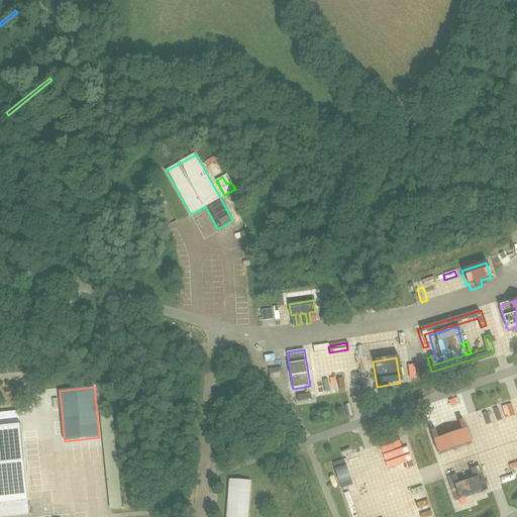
[(508,402),(503,404),(506,415),(512,413),(508,402)]
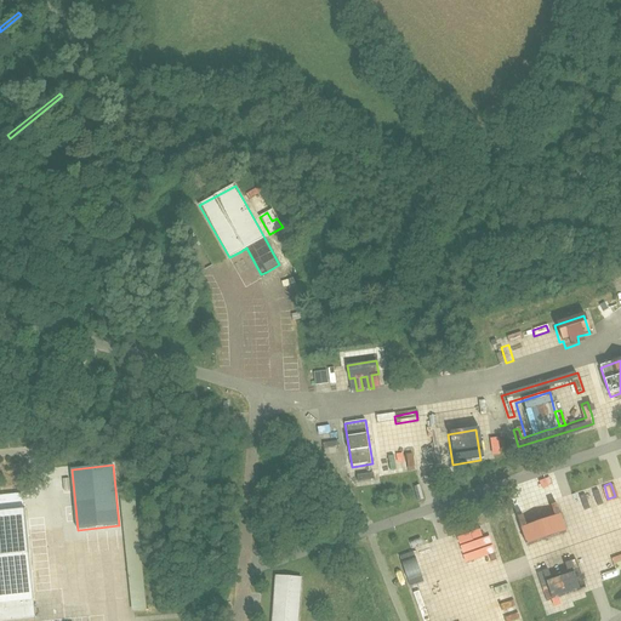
[(598,488),(592,489),(596,502),(603,501),(598,488)]
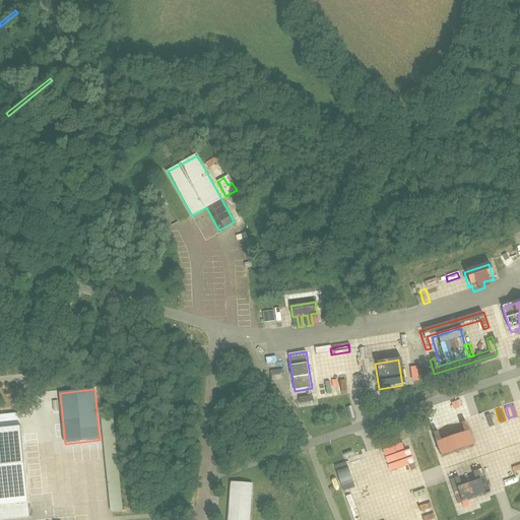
[(26,471),(21,428),(19,428),(19,426),(18,414),(0,415),(0,519),(29,518),(27,504),(29,504),(29,499),(28,496),(26,471)]
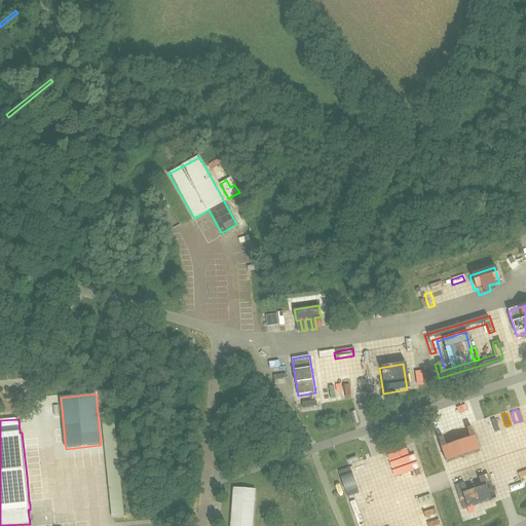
[(114,422),(103,424),(113,520),(124,518),(114,422)]
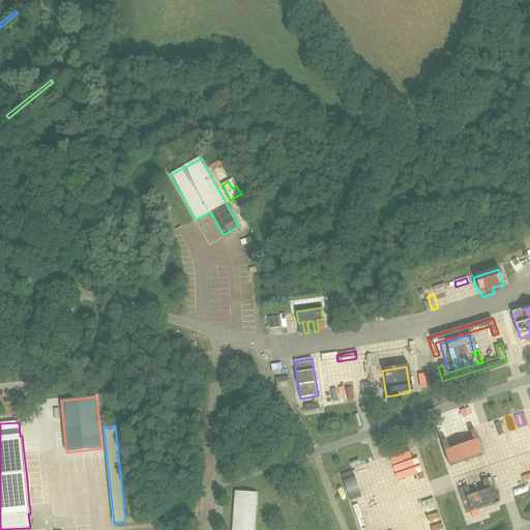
[(446,441),(440,443),(448,468),(484,455),(475,431),(467,434),(470,444),(449,450),(446,441)]
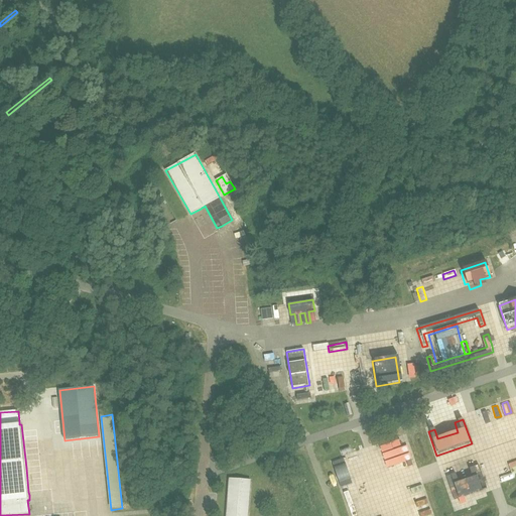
[(398,440),(379,447),(381,454),(400,445),(398,440)]
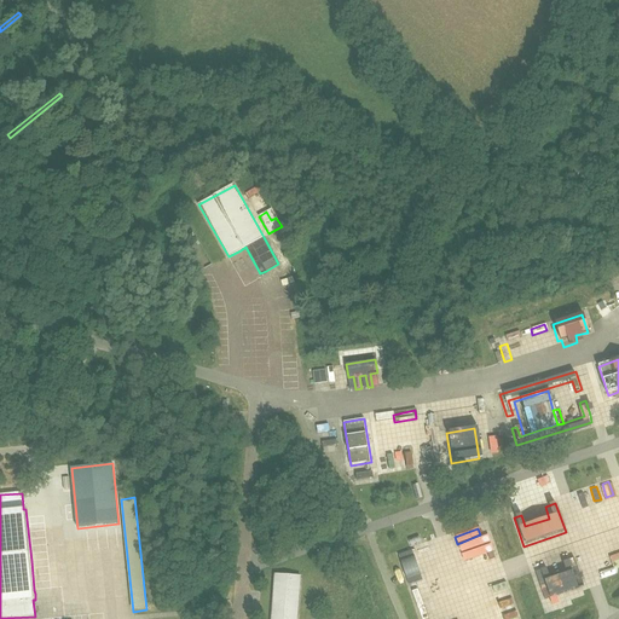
[(481,538),(457,547),(460,554),(479,548),(480,551),(486,550),(481,538)]
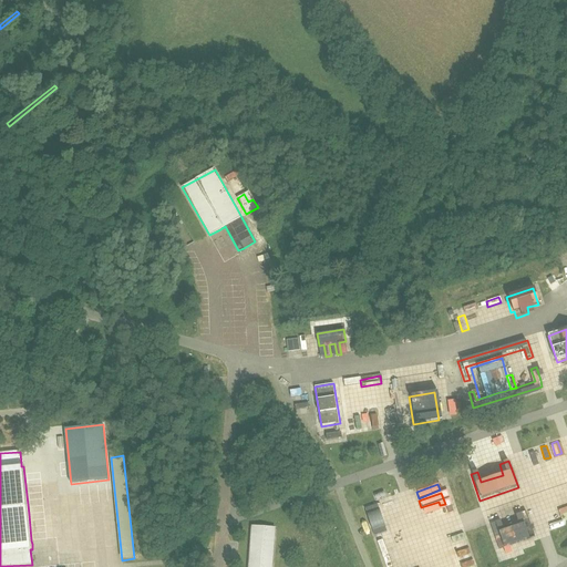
[(372,496),(362,500),(364,506),(374,502),(372,496)]
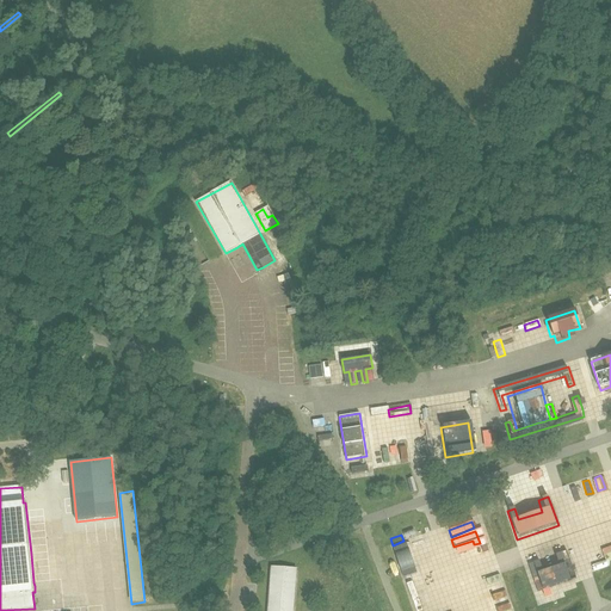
[(538,560),(528,563),(538,593),(575,580),(566,550),(551,555),(556,566),(543,571),(538,560)]
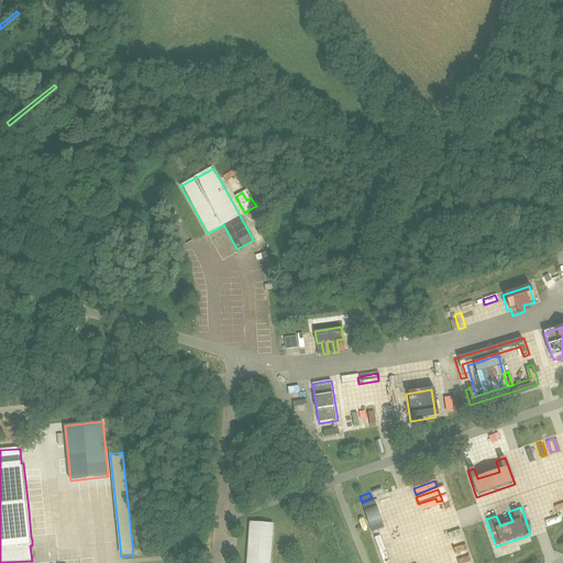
[(54,508),(29,510),(31,537),(56,534),(54,508)]
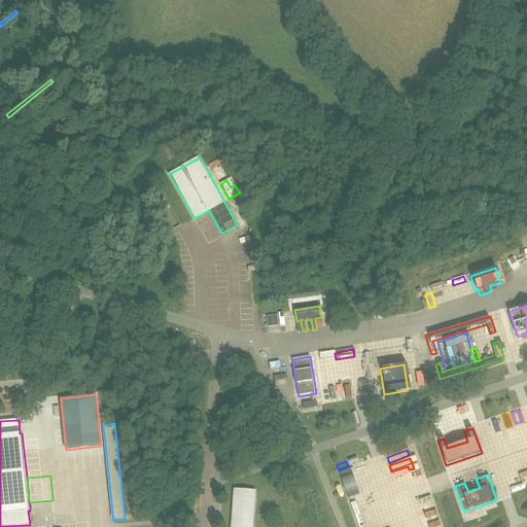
[(351,479),(346,481),(350,491),(355,489),(351,479)]
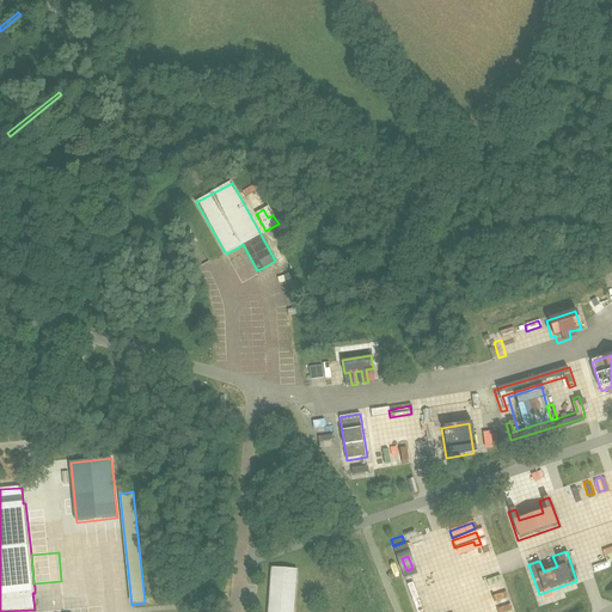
[(605,560),(591,563),(593,571),(607,567),(605,560)]
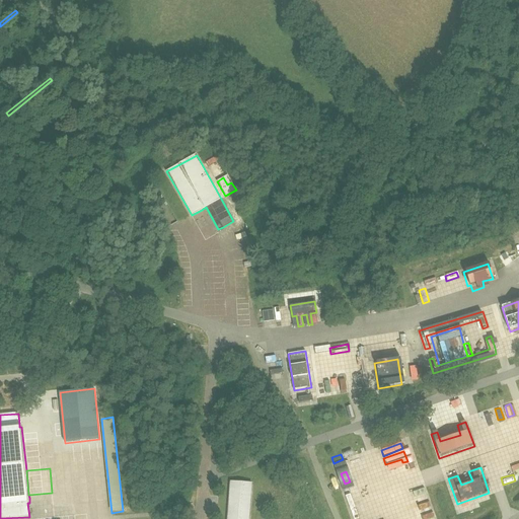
[(227,518),(248,518),(251,484),(230,483),(227,518)]
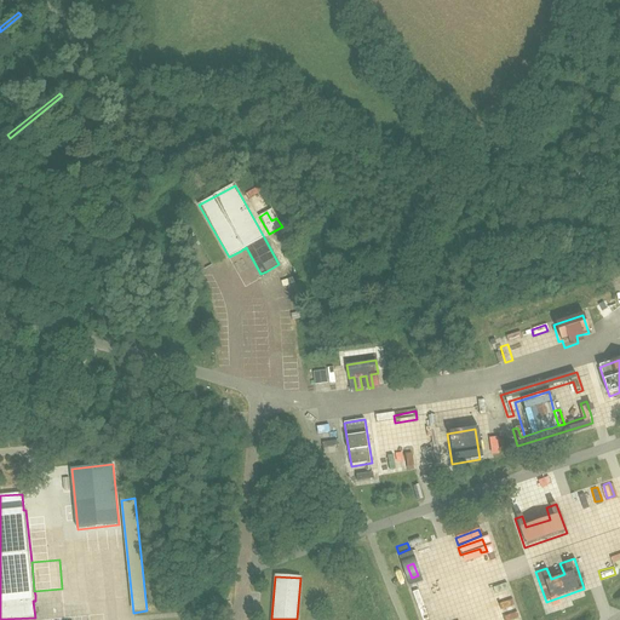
[(419,591),(411,593),(418,613),(425,610),(419,591)]
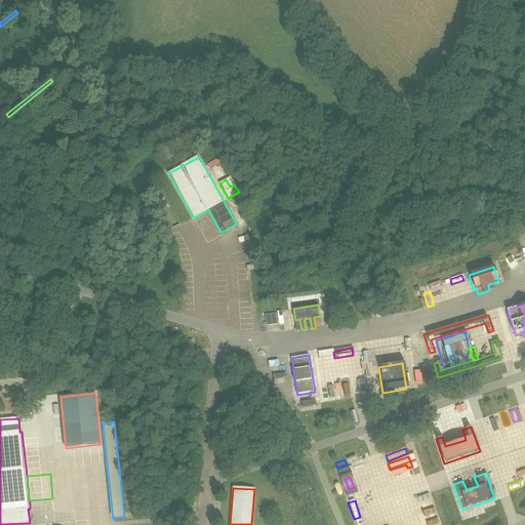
[(439,524),(435,513),(428,516),(431,524),(439,524)]
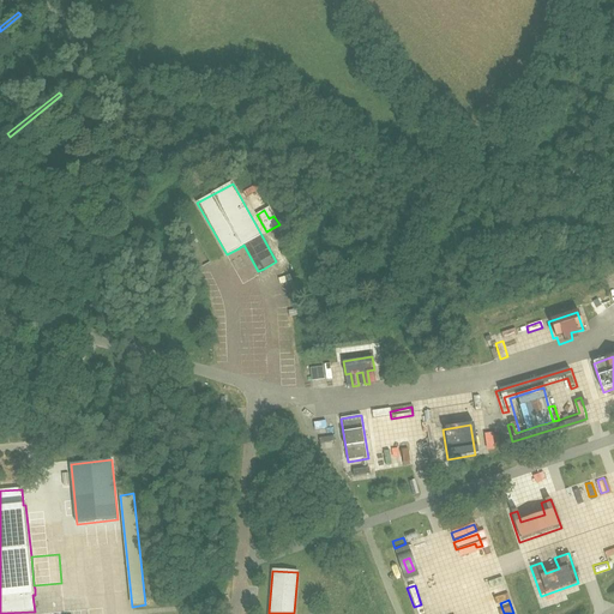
[(500,613),(497,603),(487,607),(489,613),(500,613)]
